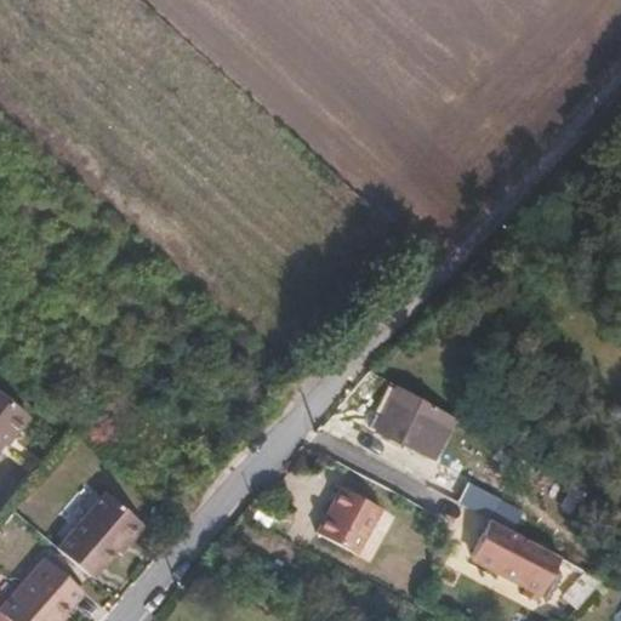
[(434,460),(455,419),(397,387),(375,429),(415,451),(416,450),(434,460)]
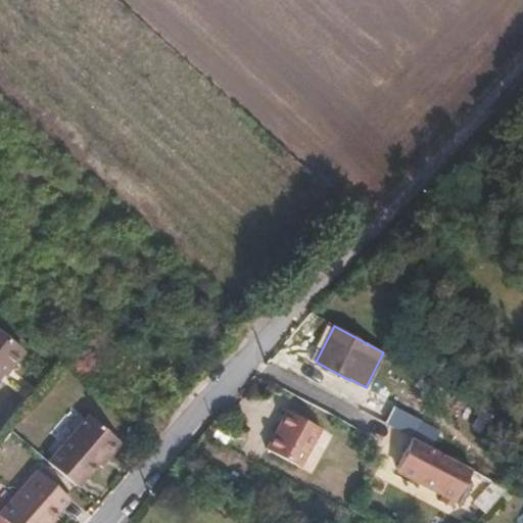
[(0,357),(14,341),(0,329),(0,357)]
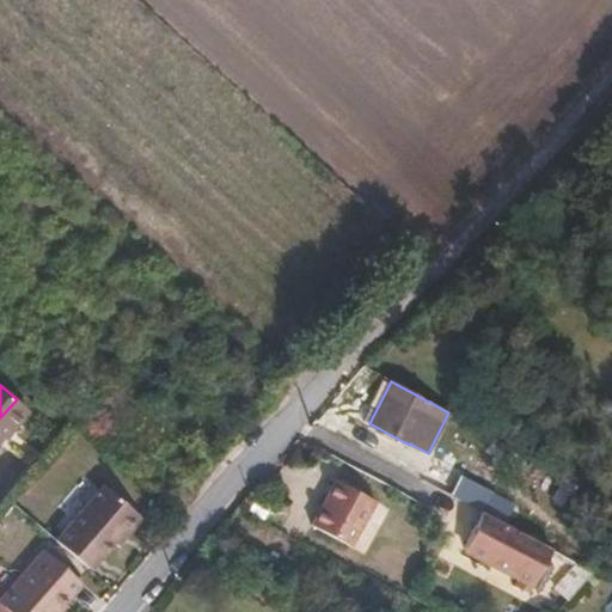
[(0,436),(25,407),(17,399),(0,417),(0,436)]
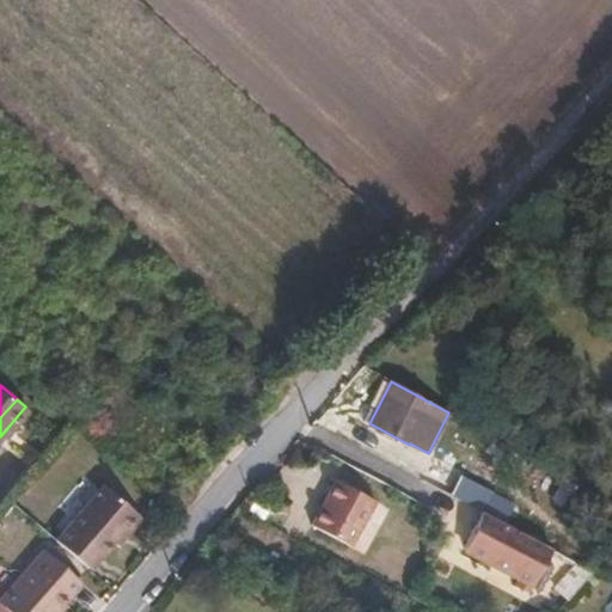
[(459,476),(450,495),(483,513),(503,524),(513,507),(491,495),(493,493),(459,476)]
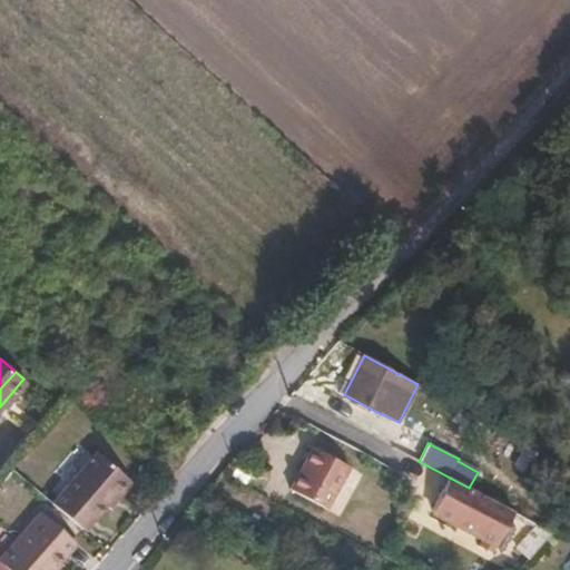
[(350,467),(313,448),(290,490),(326,509),(350,467)]
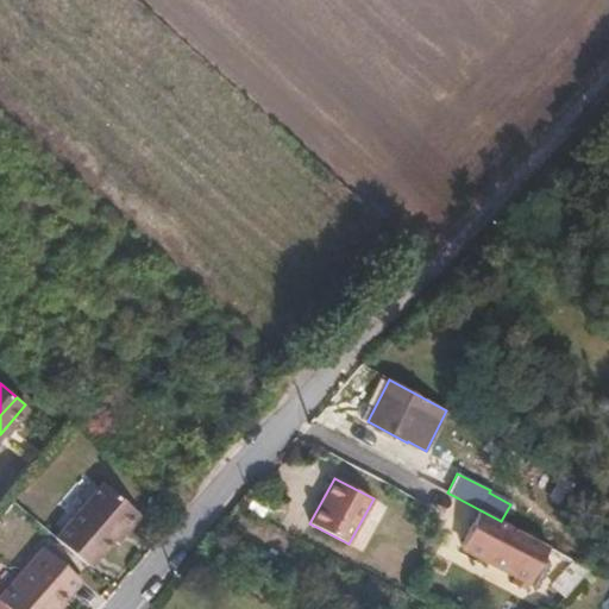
[(54,539),(86,567),(96,556),(99,558),(111,545),(121,532),(127,531),(138,519),(101,487),(54,539)]
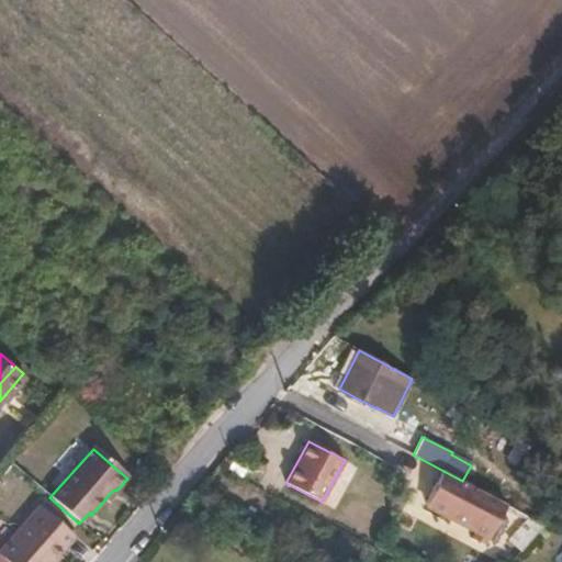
[(462,481),(444,471),(425,506),(476,531),(472,540),(485,546),(490,537),(506,504),(462,481)]
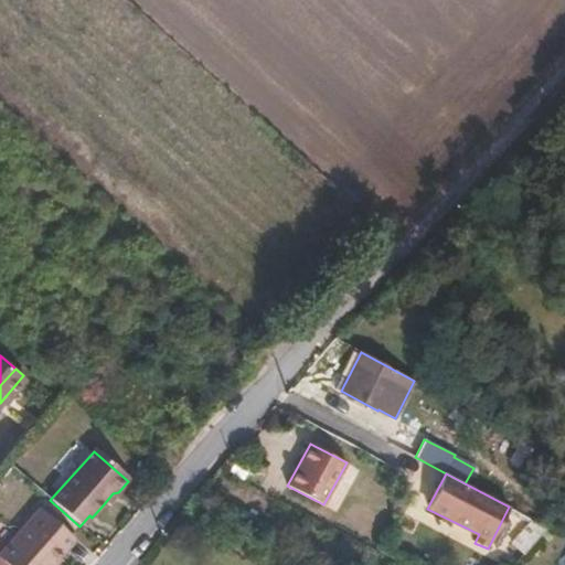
[(113,493),(103,505),(105,507),(118,492),(113,493)]
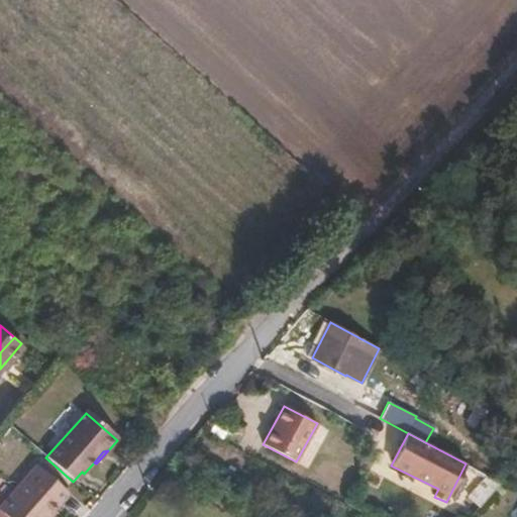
[(365,471),(371,459),(364,455),(357,467),(365,471)]
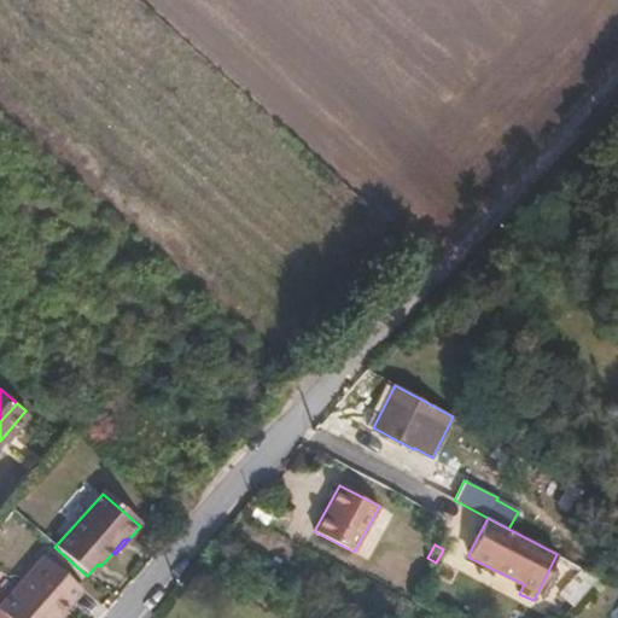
[(64,601),(75,588),(40,558),(0,604),(0,613),(5,617),(54,617),(68,604),(64,601)]
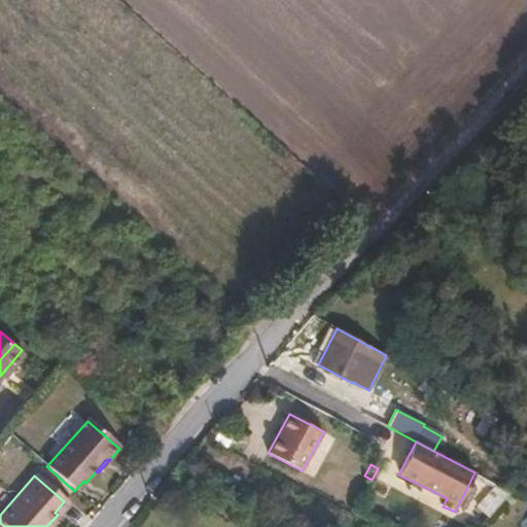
[(490,517),(513,492),(504,488),(497,484),(479,505),(490,517)]
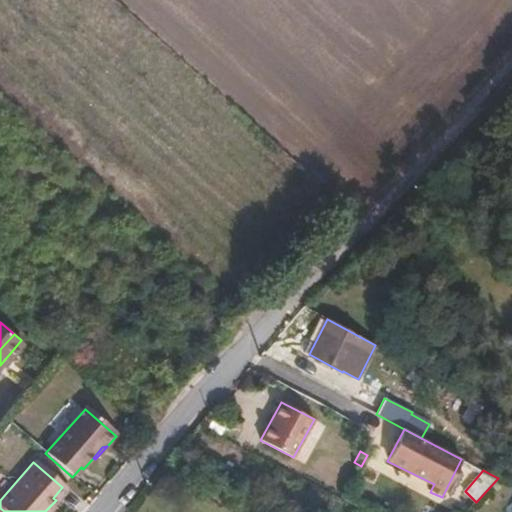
[(65,490),(62,487),(53,498),(56,500),(65,490)]
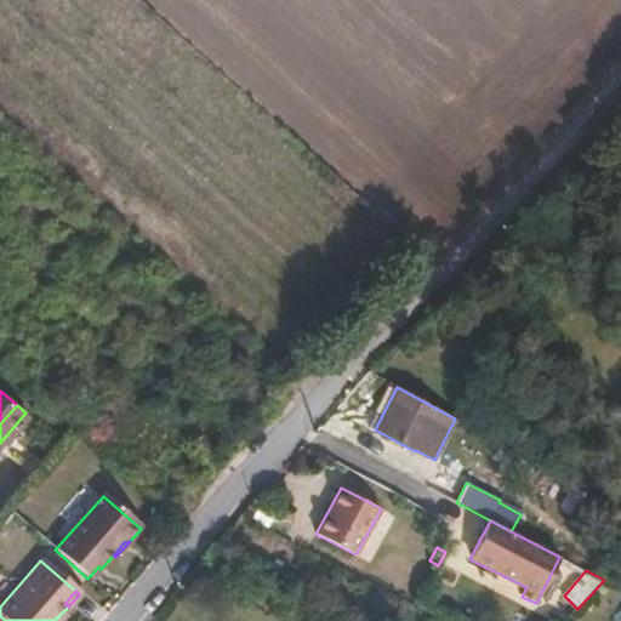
All buildings are outlined.
